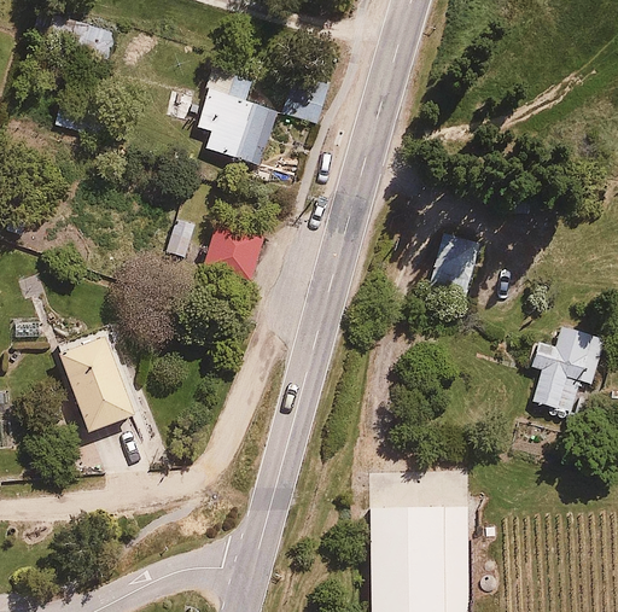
[(91,12),(73,28),(101,63),(120,47),(91,12)]
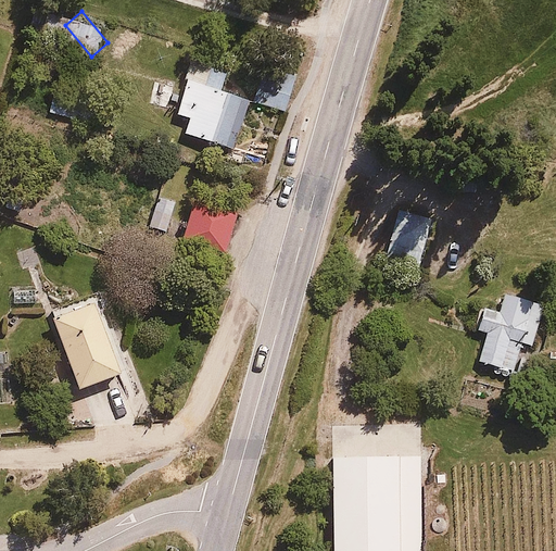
[(189,117),(182,137),(237,153),(253,98),(223,89),(228,71),(213,65),(207,84),(190,78),(178,115),(189,117)]
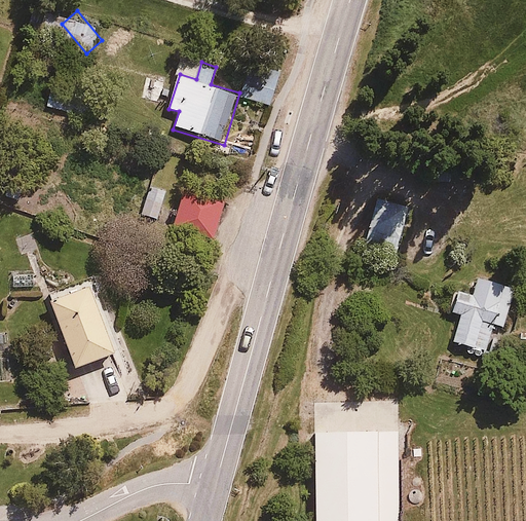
[(173,191),(151,183),(139,216),(160,224),(173,191)]
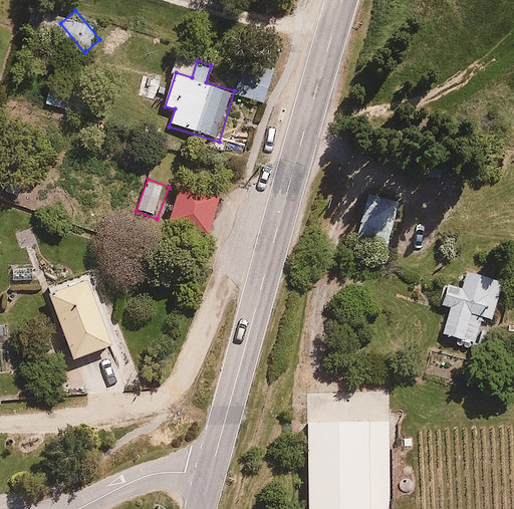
[(223,195),(184,183),(170,226),(209,239),(223,195)]
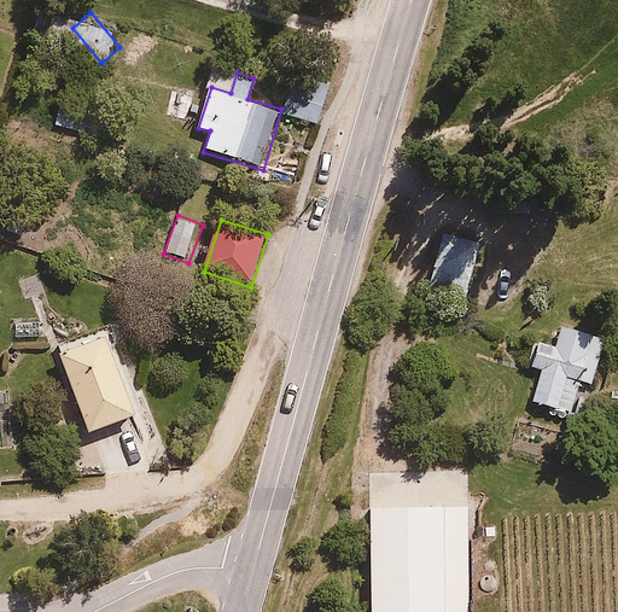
[(479,245),(444,234),(426,290),(462,301),(479,245)]
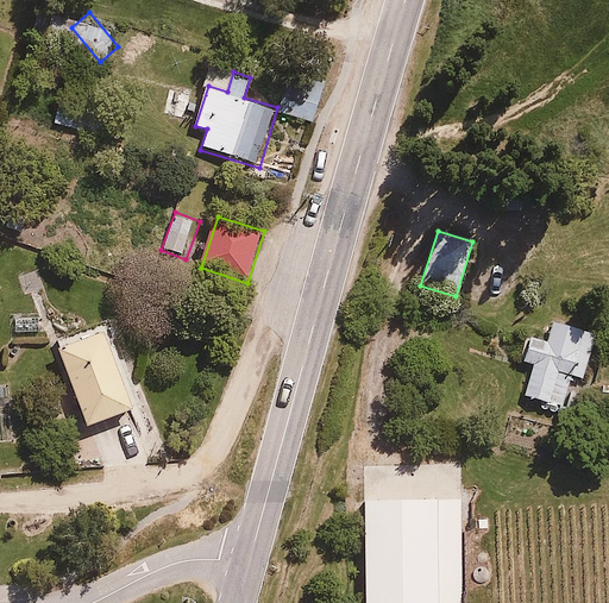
[(522,360),(535,364),(522,399),(556,412),(569,377),(585,383),(603,334),(553,316),(548,331),(535,325),(522,360)]
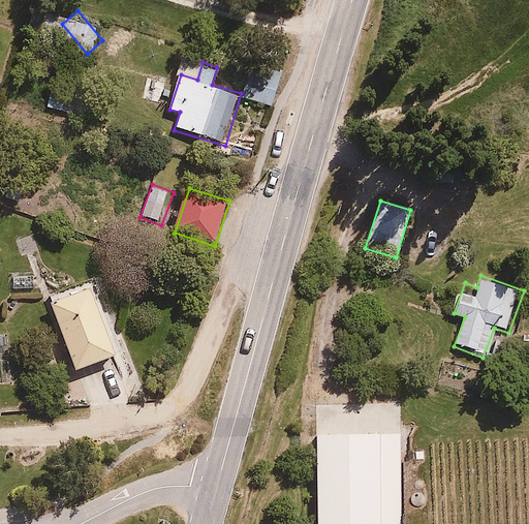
[(93,283),(50,299),(75,369),(119,353),(93,283)]
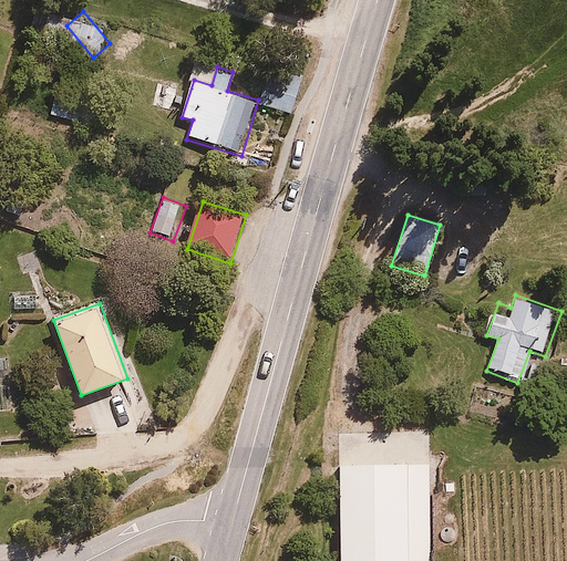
[(419,560),(416,447),(330,450),(333,560),(419,560)]
